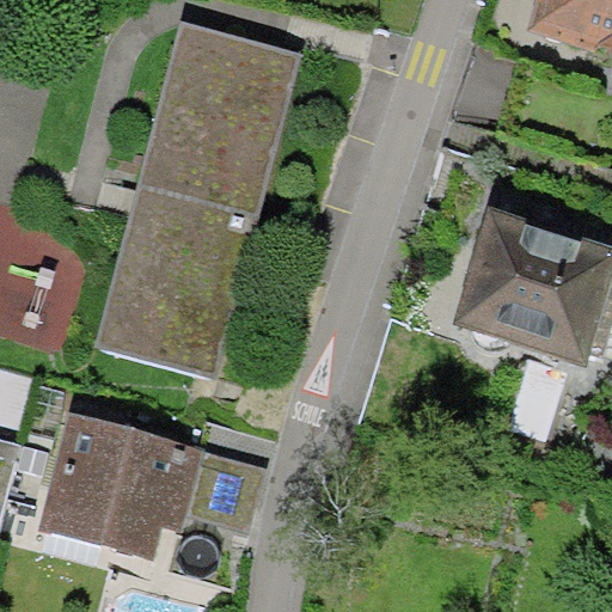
[(611,0),(536,0),(527,29),(611,55),(611,0)]
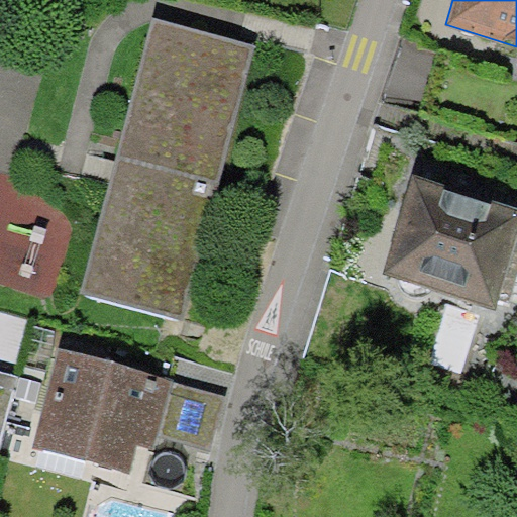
[(253,52),(157,26),(87,295),(183,320),(253,52)]
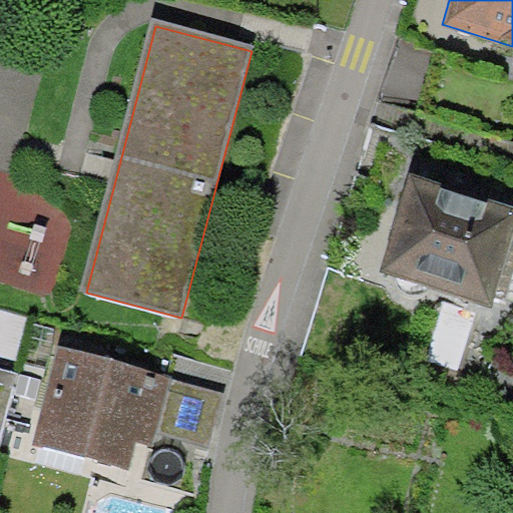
[(512,234),(512,205),(410,173),(379,272),(490,307),(512,234)]
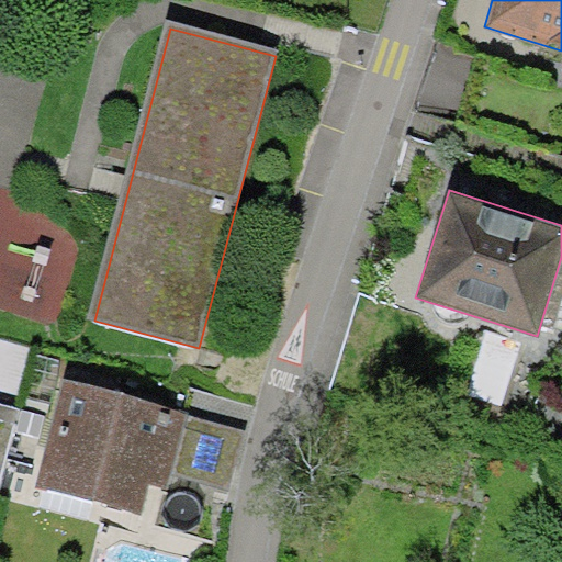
[(239,428),(63,379),(30,495),(147,528),(164,470),(224,486),(239,428)]
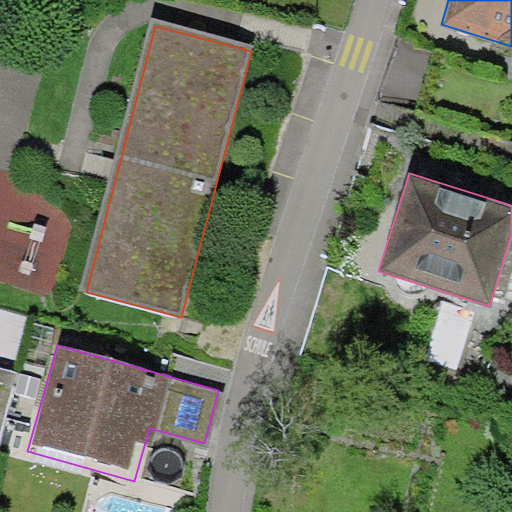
[(0,431),(15,376),(0,371),(0,431)]
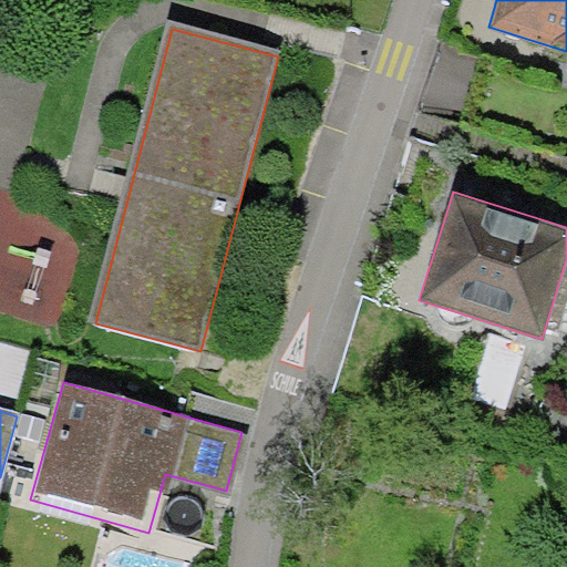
[(429,566),(411,556),(405,566),(429,566)]
